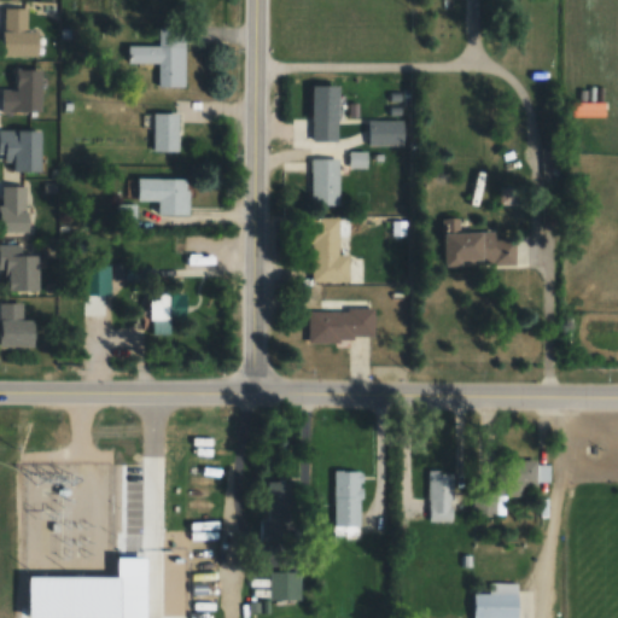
[(1,57),(40,57),(40,30),(27,30),(27,7),(1,7),(1,57)]
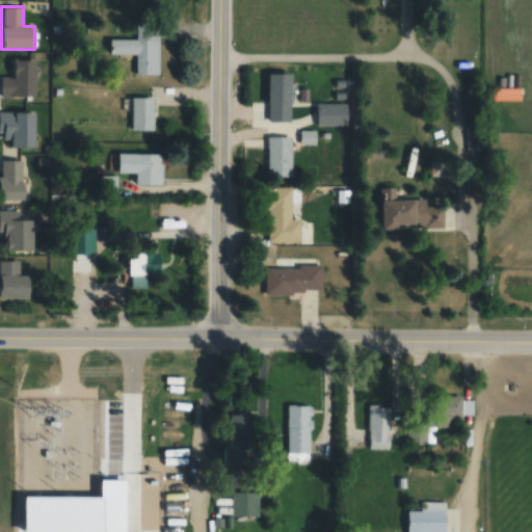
[(158,75),(158,24),(135,25),(135,38),(109,40),(109,55),(134,55),(135,75),(158,75)]
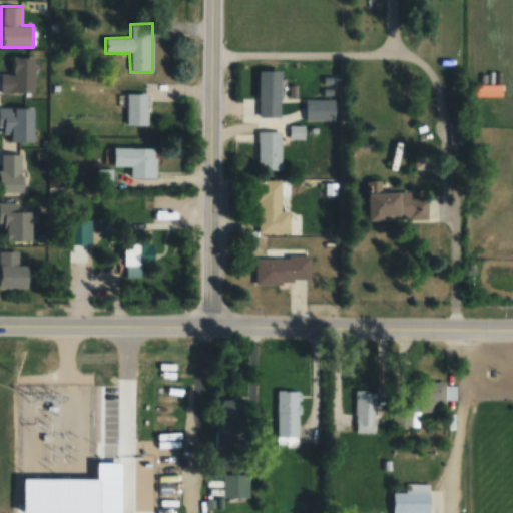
[(34,58),(13,58),(13,75),(0,74),(0,93),(34,93),(34,58)]
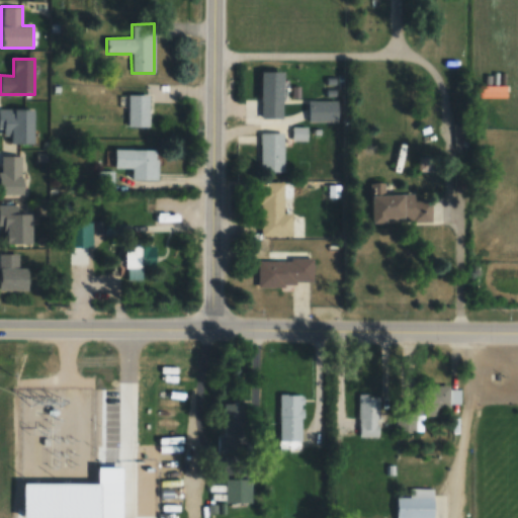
[(283,118),(283,71),(261,71),(261,118),(283,118)]
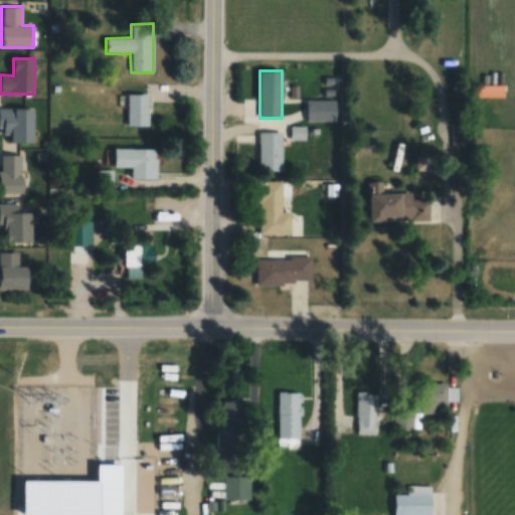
[(127,94),(127,127),(149,127),(149,94),(127,94)]
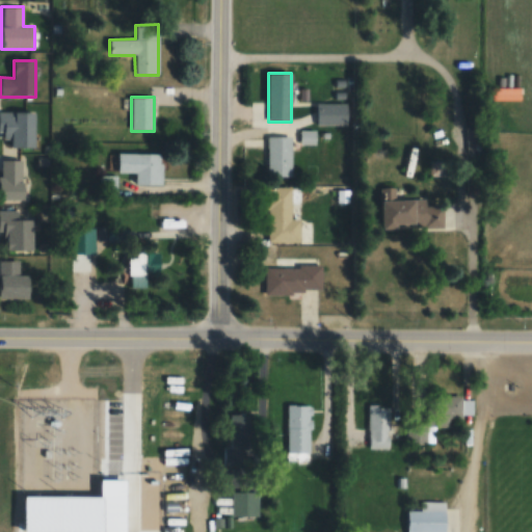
[(317,103),(317,126),(347,126),(347,103),(317,103)]
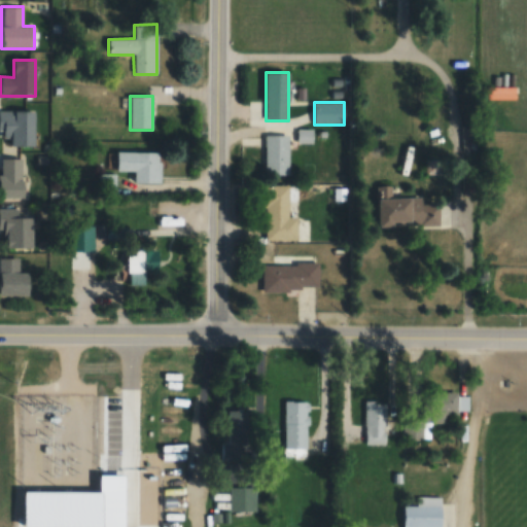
[(34,145),(34,111),(0,111),(0,134),(6,134),(6,145),(34,145)]
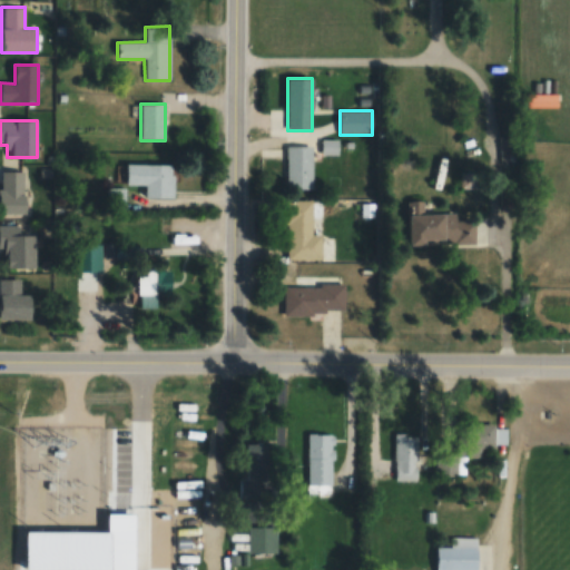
[(312,189),(312,147),(286,147),(286,189),(312,189)]
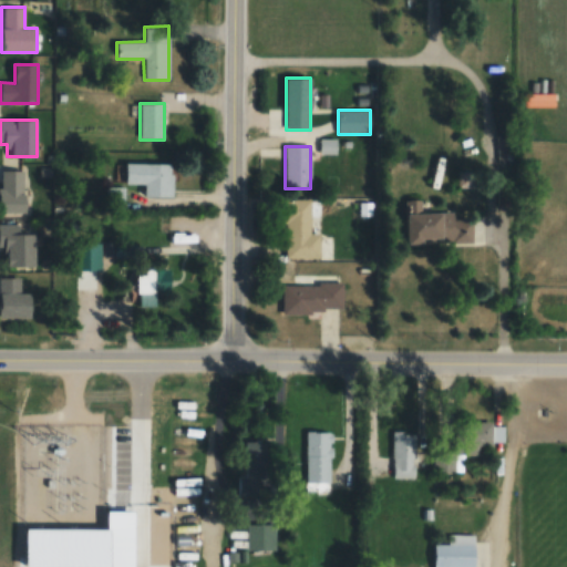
[(171,197),(171,163),(125,163),(125,185),(144,185),(144,197),(171,197)]
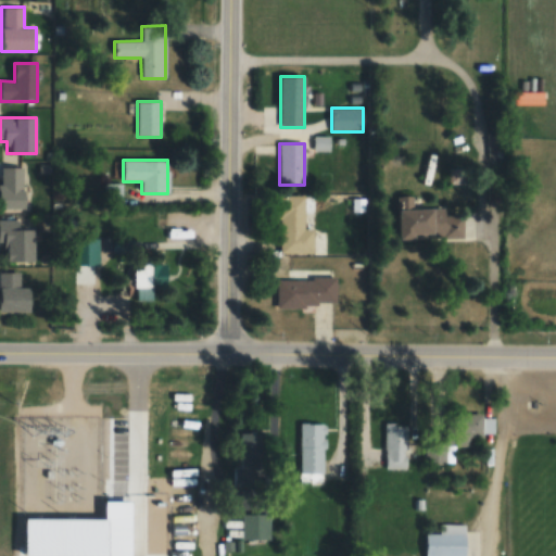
[(0,209),(25,209),(25,167),(0,167),(0,209)]
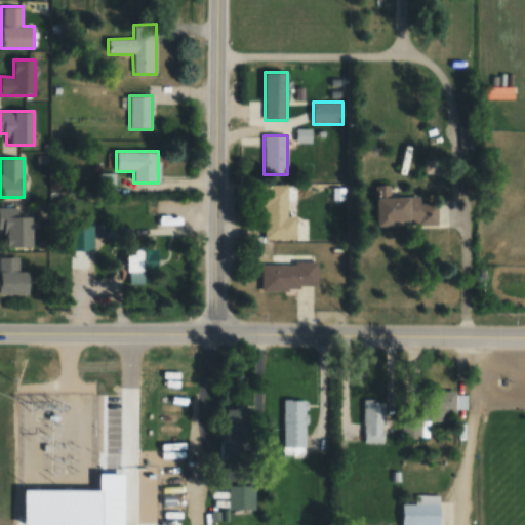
[(265,238),(295,238),(295,215),(287,215),(287,185),(265,185),(265,238)]
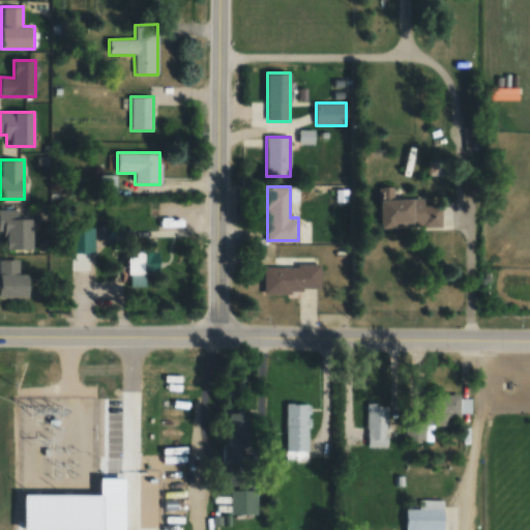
[(381,227),(441,226),(440,197),(392,198),(392,186),(381,187),(381,227)]
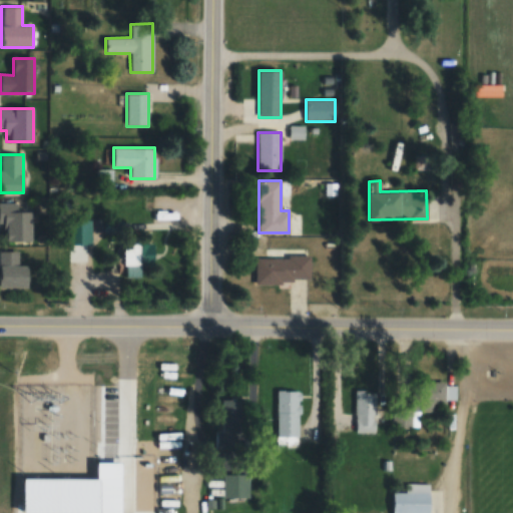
[(31,211),(17,211),(17,202),(0,202),(0,222),(6,223),(6,241),(31,241),(31,211)]
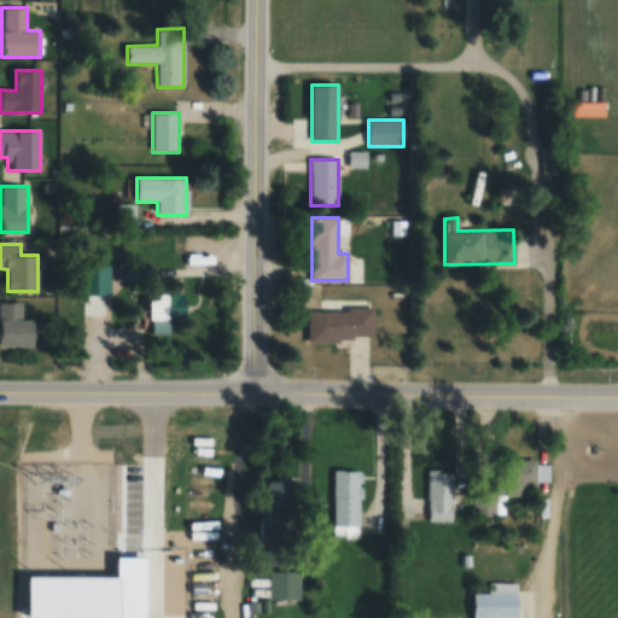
[(150,293),(150,336),(169,336),(169,319),(179,319),(179,293),(150,293)]
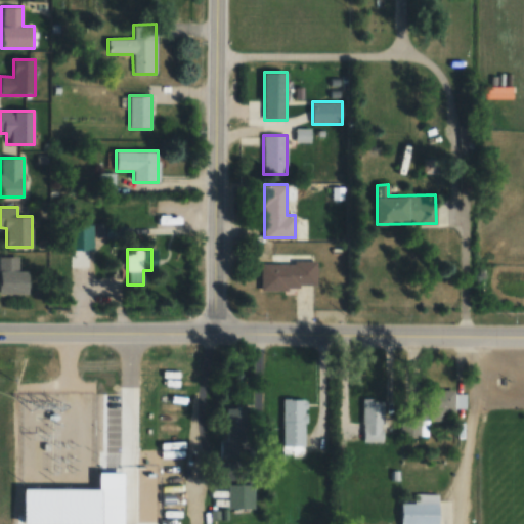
[(18,269),(18,256),(0,255),(0,293),(29,294),(29,269),(18,269)]
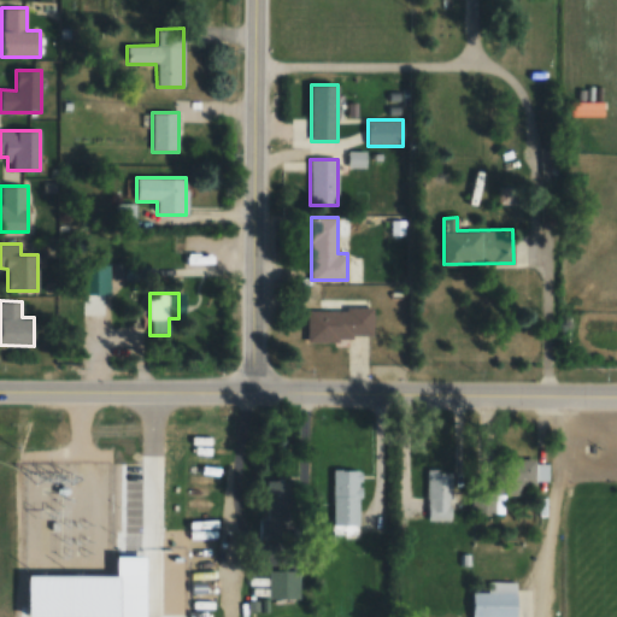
[(372,339),(372,307),(306,307),(306,339),(372,339)]
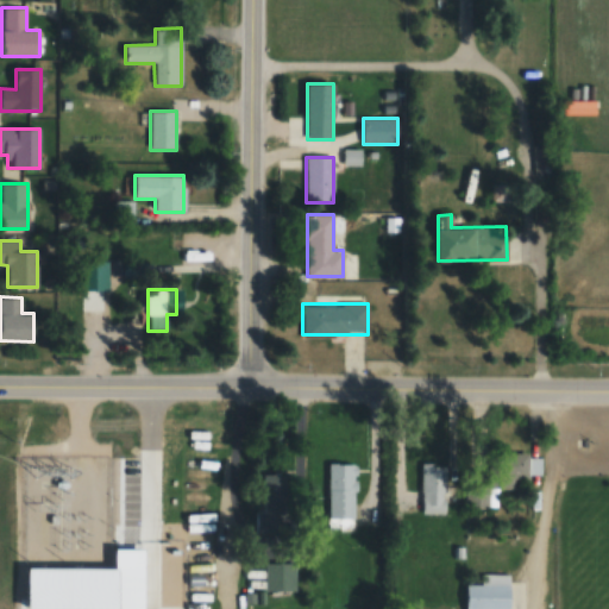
[(494,454),(494,478),(539,478),(539,454),(494,454)]
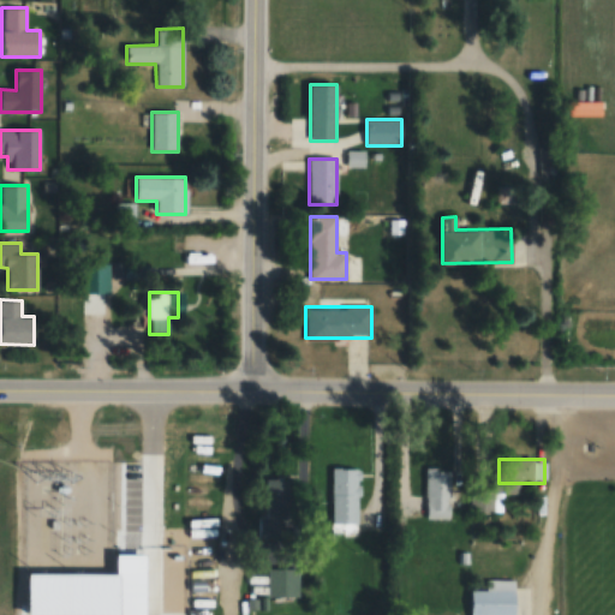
[(449,518),(449,466),(424,466),(424,518),(449,518)]
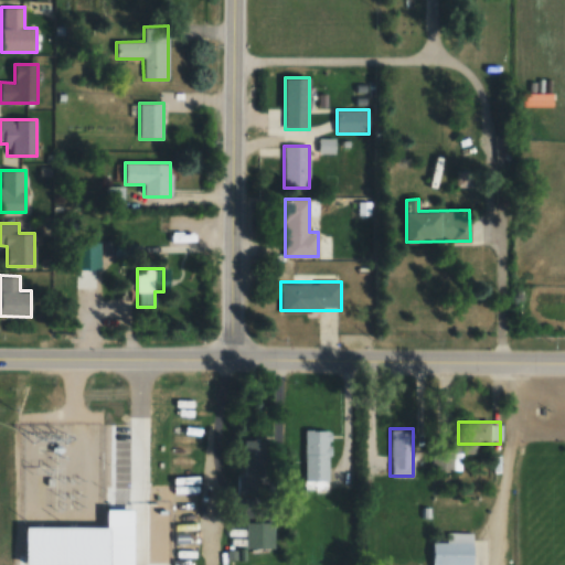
[(304,491),(329,491),(329,429),(304,429),(304,491)]
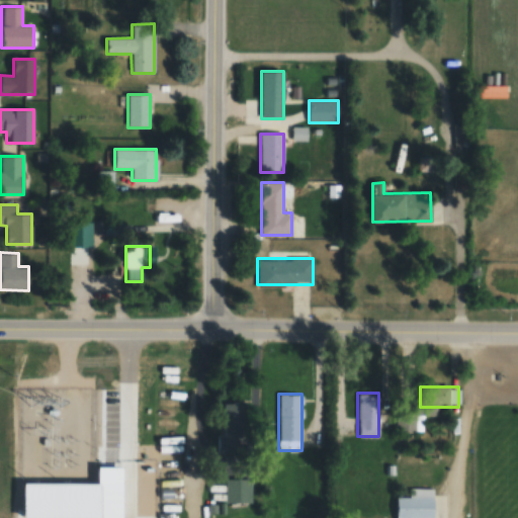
[(217,450),(242,450),(242,403),(223,403),(223,435),(217,435),(217,450)]
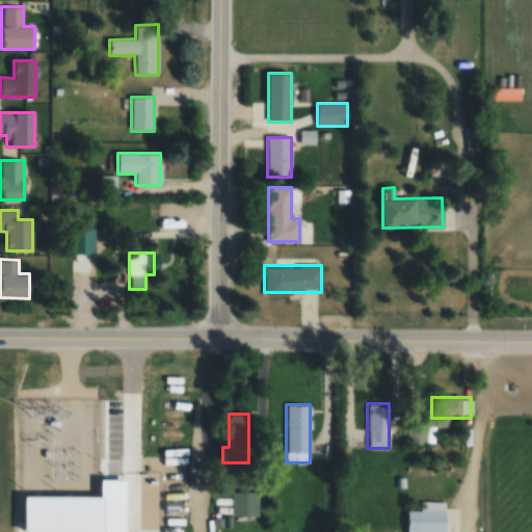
[(422,420),(408,420),(408,443),(422,443),(422,420)]
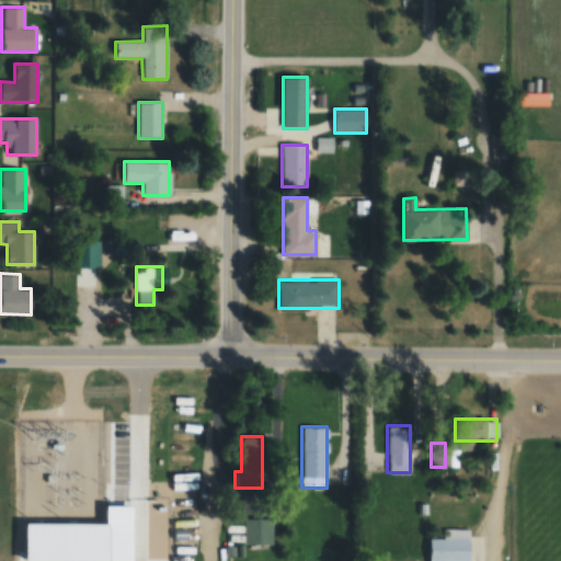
[(272,545),(272,518),(244,518),(244,546),(272,545)]
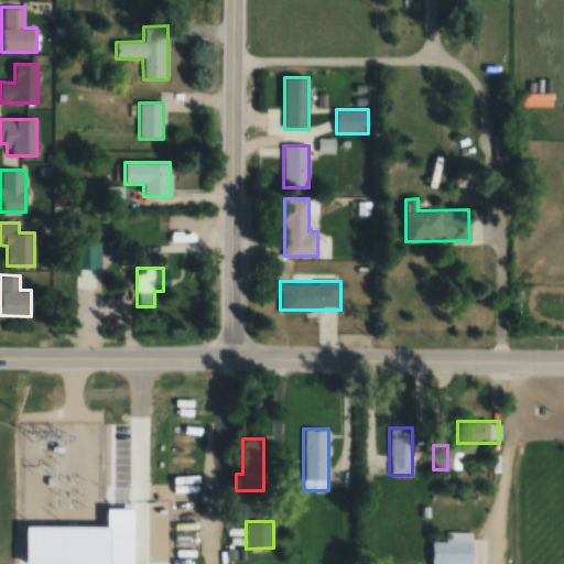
[(432,541),(431,563),(472,563),(473,531),(449,531),(449,541),(432,541)]
